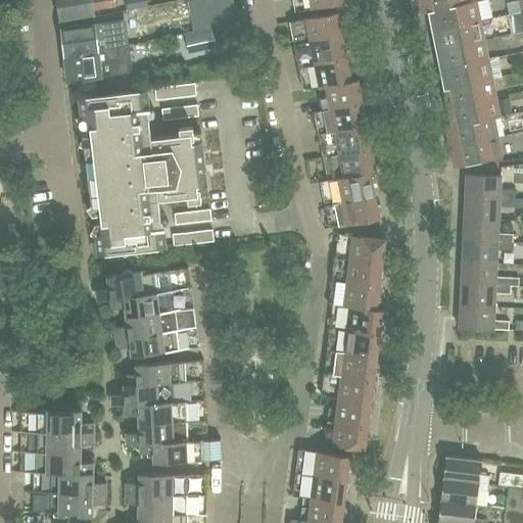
[(115,6),(113,0),(57,0),(60,18),(93,13),(93,10),(115,6)]
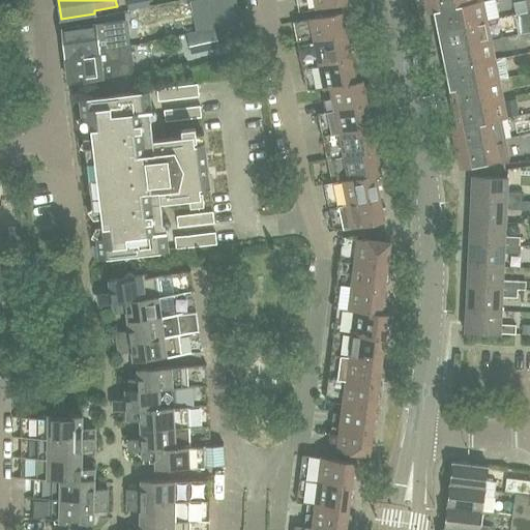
[(150,6),(148,0),(126,0),(129,10),(150,6)]
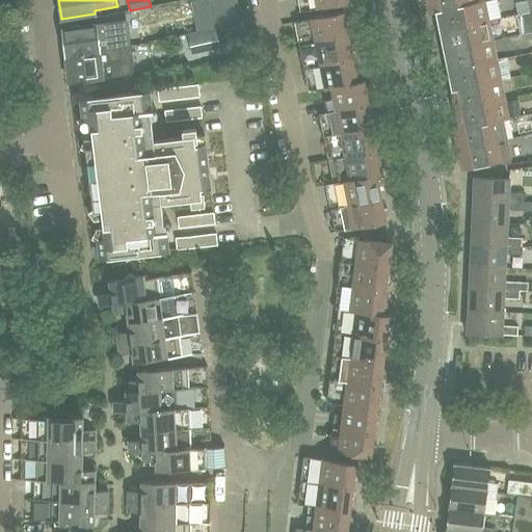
[(350,2),(349,0),(315,0),(317,9),(342,4),(350,2)]
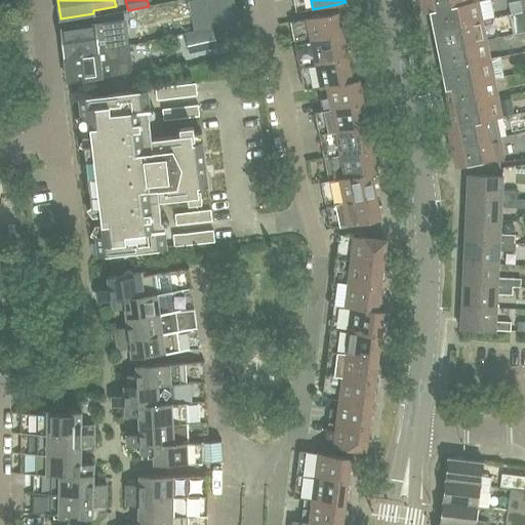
[(471,1),(470,0),(420,0),(423,13),(429,12),(429,11),(471,2),(471,1)]
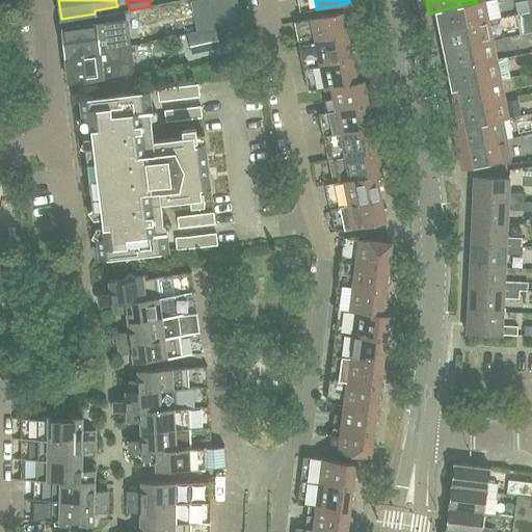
[(489,3),(486,3),(484,2),(484,3),(483,0),(477,1),(477,2),(434,11),(434,12),(439,31),(487,21),(488,21),(490,20),(493,17),(495,14),(494,9),(493,6),(489,3)]
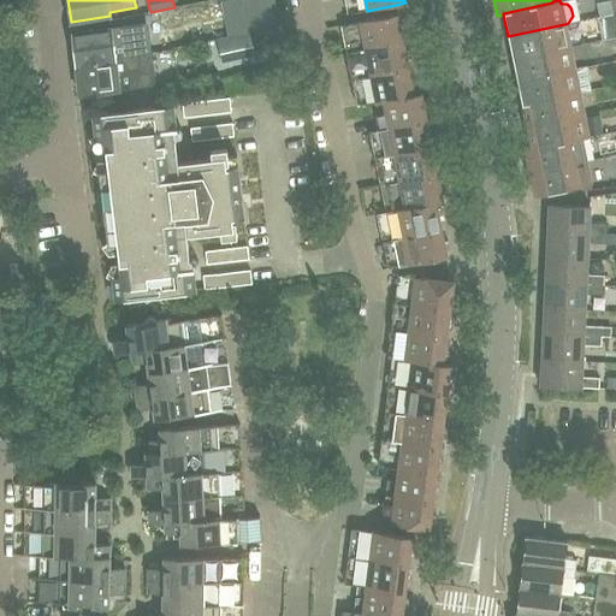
[(397,13),(359,22),(365,49),(403,41),(397,13)]
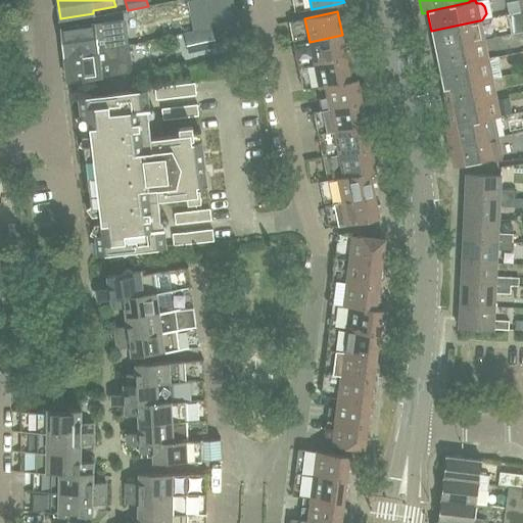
[(483,40),(479,20),(431,31),(435,50),(483,40)]
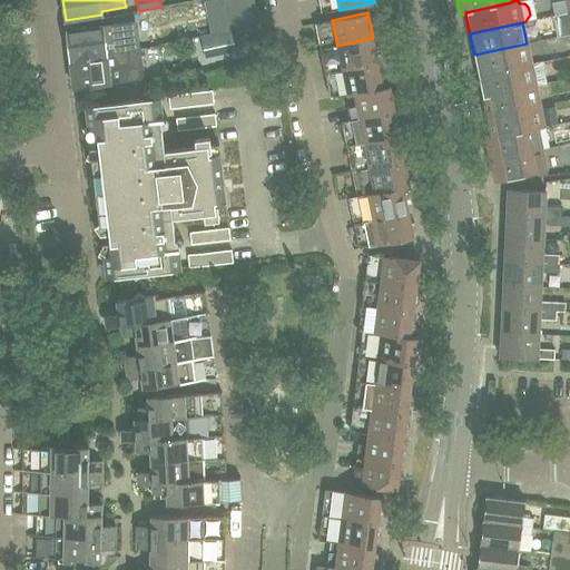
[(68,31),(70,46),(71,59),(107,55),(104,26),(68,31)]
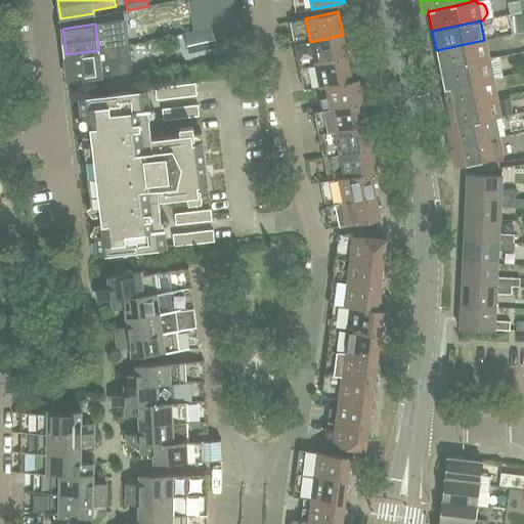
[(218,50),(213,28),(184,33),(189,56),(218,50)]
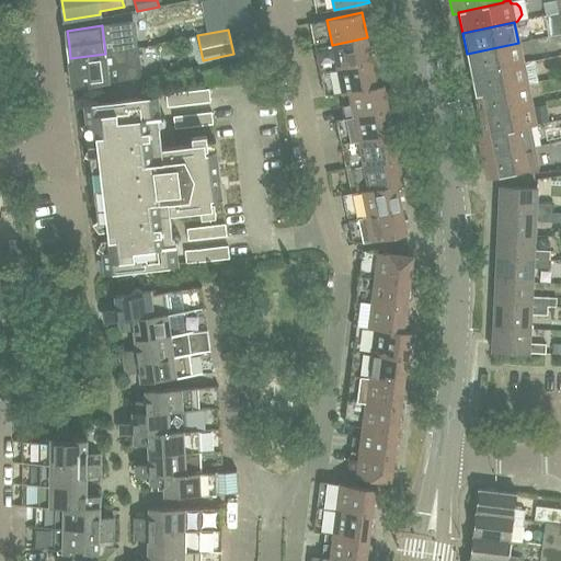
[(373,63),(369,45),(367,37),(332,45),(338,69),(373,63)]
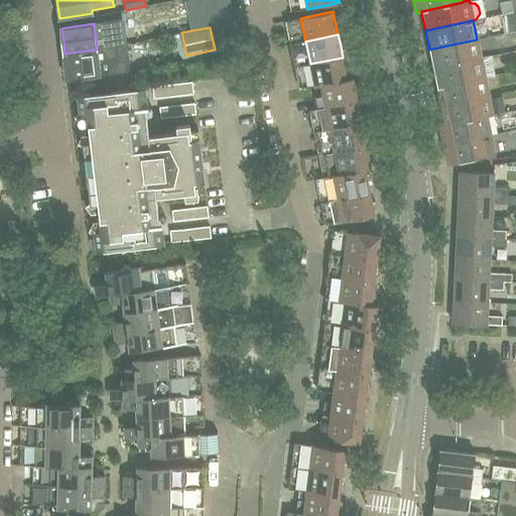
[(481,58),(481,56),(477,39),(429,49),(433,69),(481,58)]
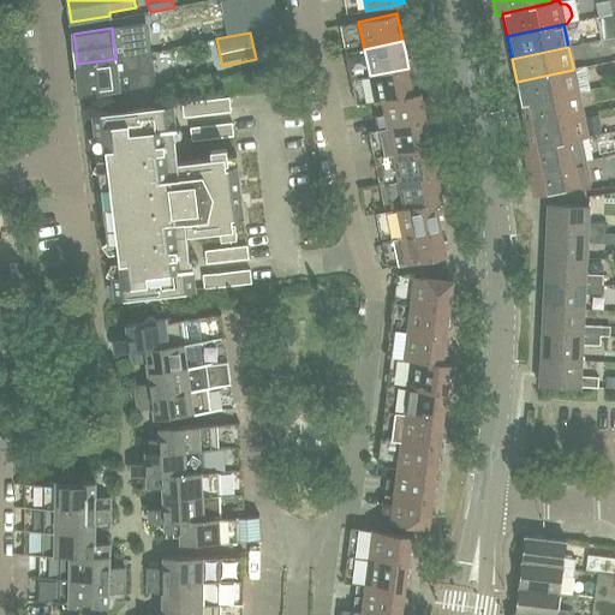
[(139,73),(137,54),(125,57),(115,59),(77,64),(76,64),(81,96),(119,91),(129,90),(126,76),(139,73)]
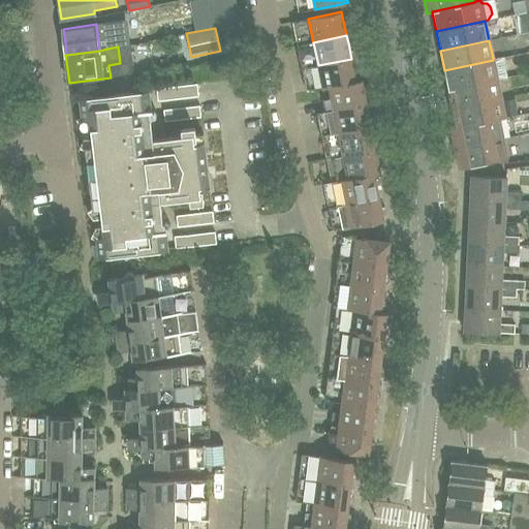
[(123,65),(141,61),(137,47),(120,52),(123,65)]
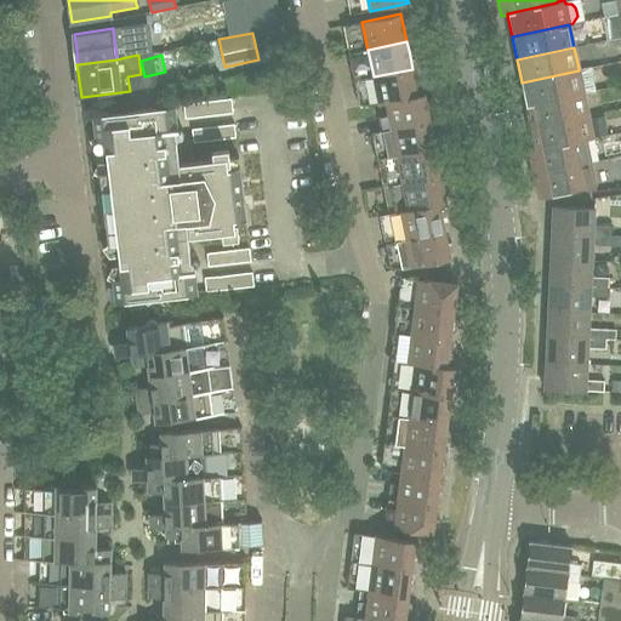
[(593,66),(590,67),(579,68),(579,70),(522,83),(527,104),(584,93),(584,92),(594,90),(598,90),(593,66)]
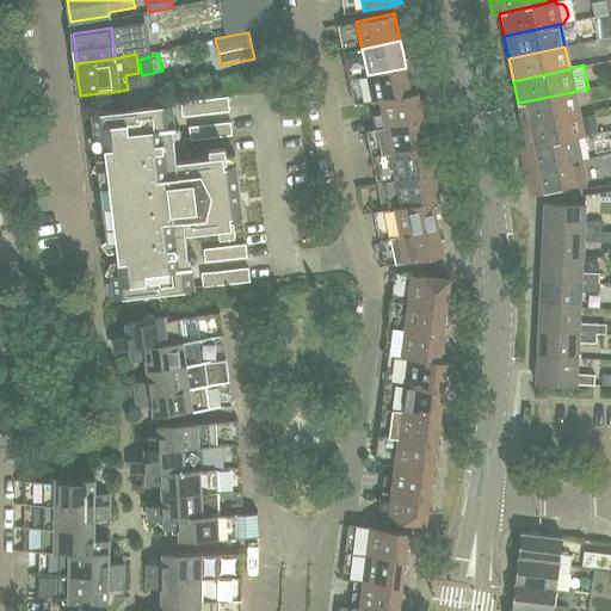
[(411,93),(406,68),(368,75),(374,103),(381,102),(381,100),(411,94),(411,93)]
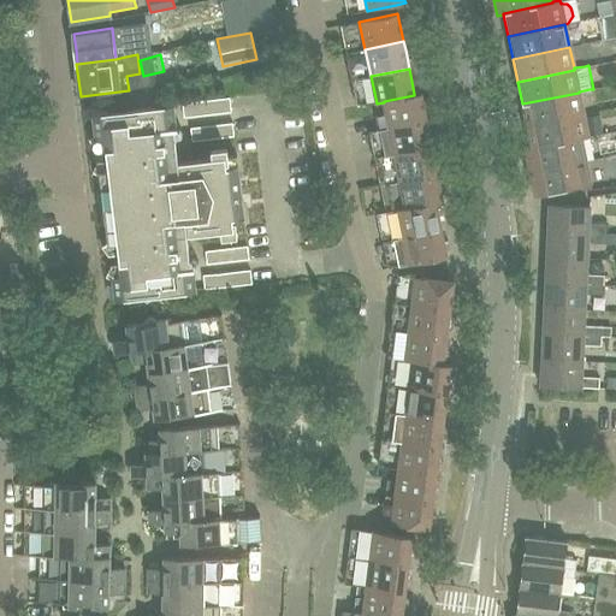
[(427,120),(421,93),(414,94),(414,95),(384,101),(384,102),(389,128),(427,120)]
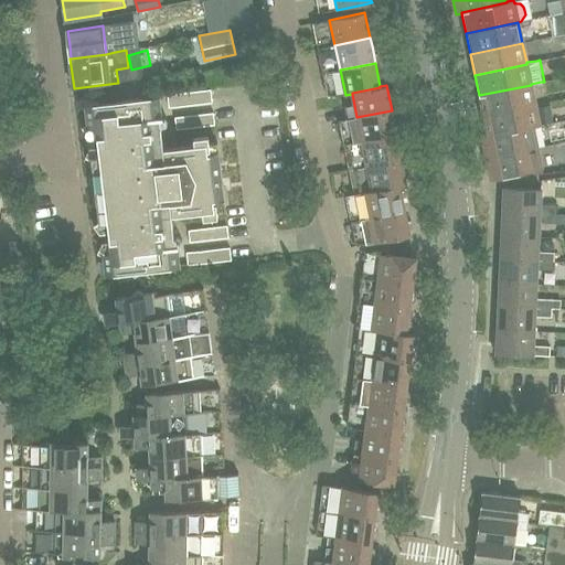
[(483,116),(535,105),(531,85),(479,95),(483,116)]
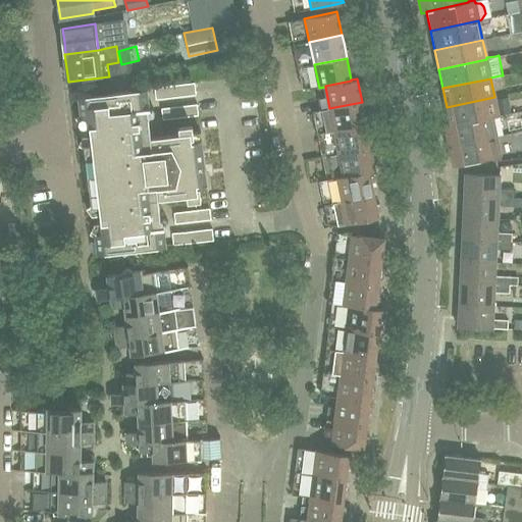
[(195,84),(155,89),(156,100),(196,96),(195,84)]
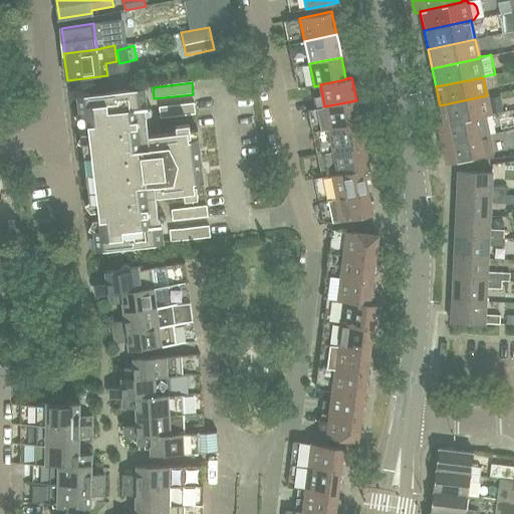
[(204,170),(201,150),(200,150),(198,130),(149,136),(147,115),(149,115),(150,115),(151,115),(151,114),(152,114),(152,113),(153,113),(153,112),(153,111),(153,110),(152,109),(152,108),(151,108),(151,107),(150,107),(149,107),(148,105),(147,105),(145,88),(145,87),(138,88),(124,90),(77,95),(80,116),(87,115),(90,142),(83,143),(87,174),(94,173),(96,190),(89,191),(90,205),(98,204),(101,230),(93,231),(96,251),(144,245),(156,244),(164,243),(164,242),(162,225),(163,225),(162,223),(163,223),(164,223),(164,222),(165,222),(165,221),(166,221),(166,220),(166,219),(166,218),(165,217),(165,216),(164,216),(163,215),(162,215),(161,215),(159,216),(156,196),(205,190),(203,170),(204,170)]
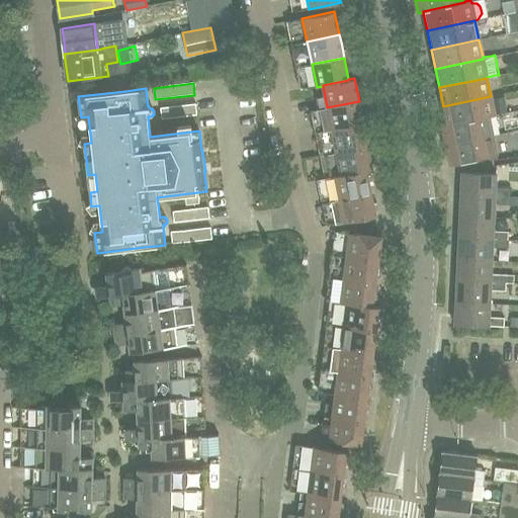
[(495,115),(491,96),(443,106),(447,124),(489,116),(489,117),(495,115)]
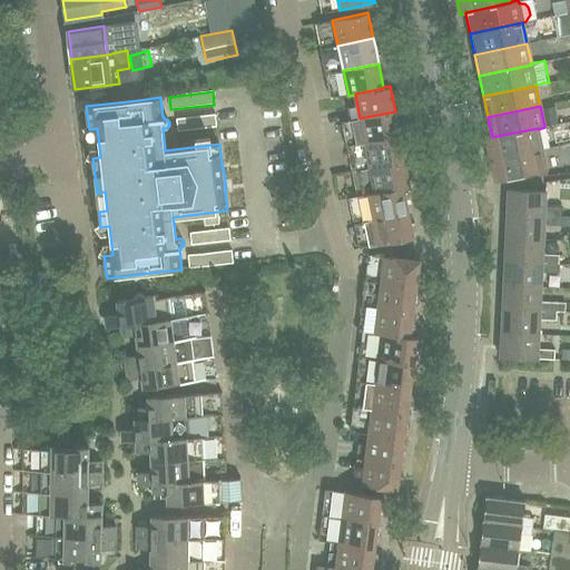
[(401,136),(395,111),(360,118),(365,144),(401,136)]
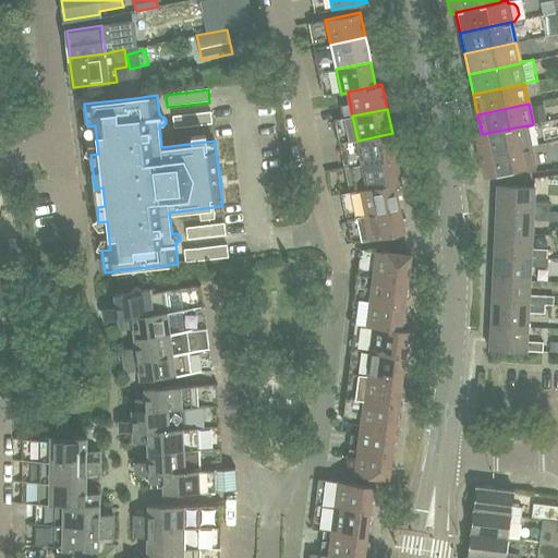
[(213,123),(211,112),(173,117),(174,129),(213,123)]
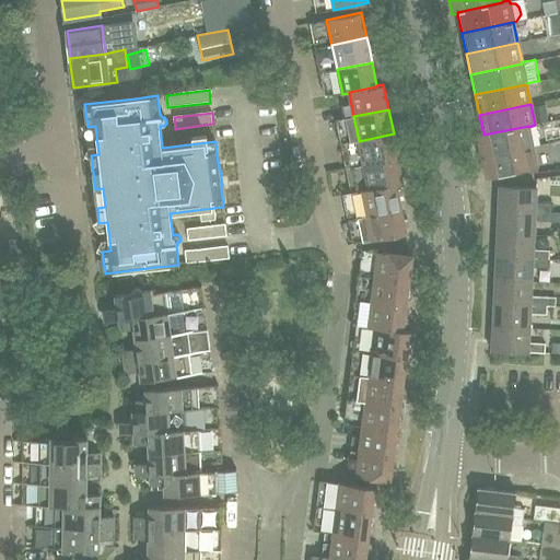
[(533,147),(528,127),(528,126),(483,135),(477,136),(481,156),(533,147)]
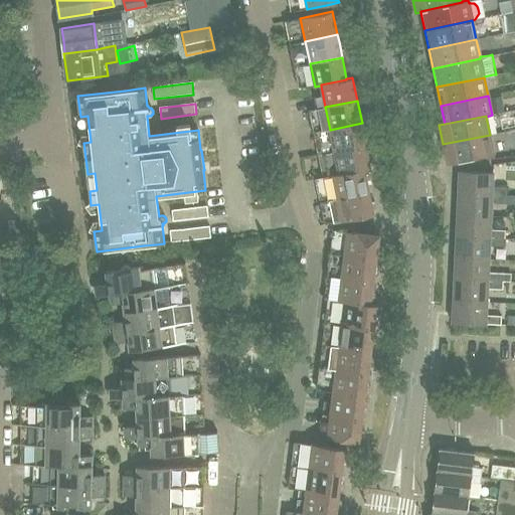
[(366,146),(362,123),(330,130),(335,152),(366,146)]
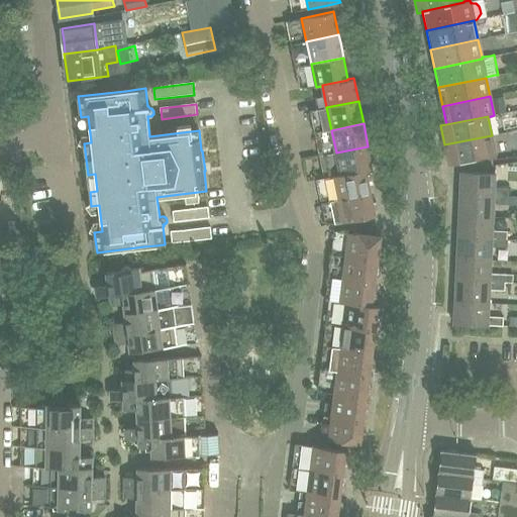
[(496,154),(492,135),(444,144),(448,165),(496,154)]
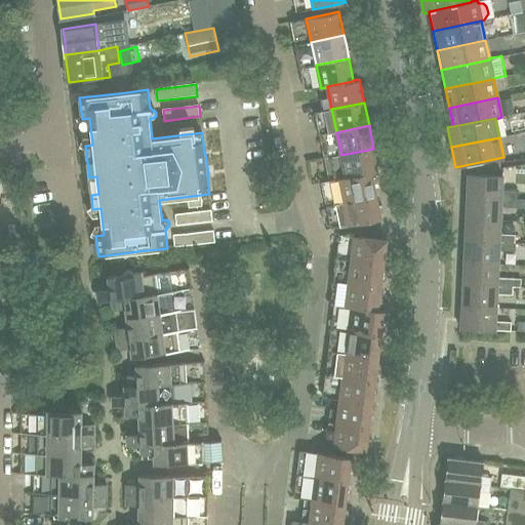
[(378,172),(373,149),(341,155),(346,176),(346,177),(372,172),(372,173),(378,172)]
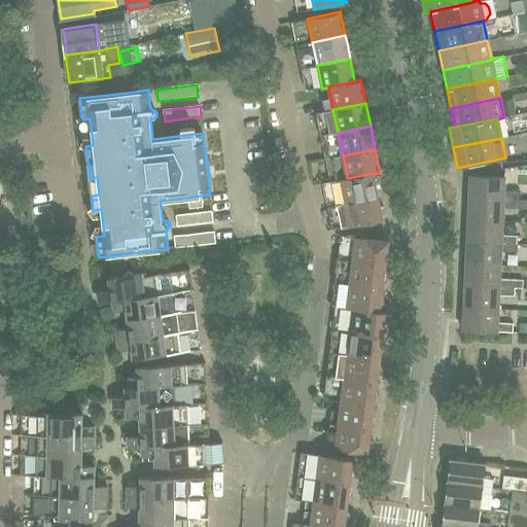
[(378,196),(374,174),(374,173),(347,178),(347,177),(340,179),(345,203),(378,196)]
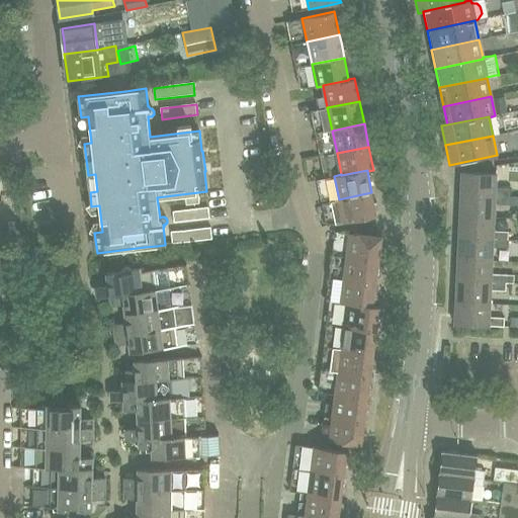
[(497,188),(497,174),(461,173),(460,194),(511,197),(511,188),(497,188)]
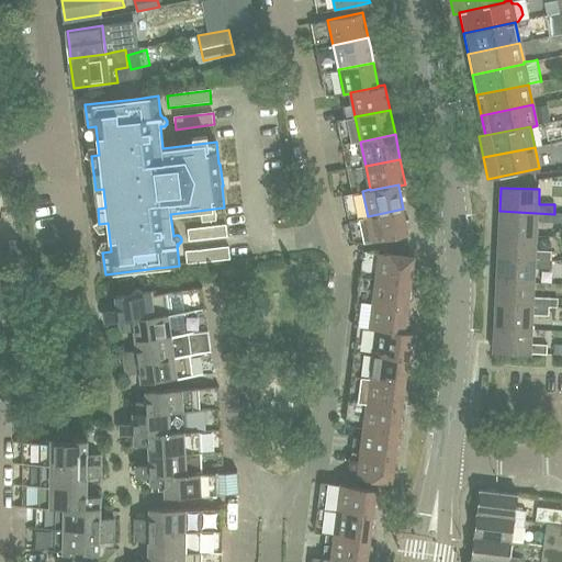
[(408,234),(403,209),(368,216),(373,242),(406,235),(408,234)]
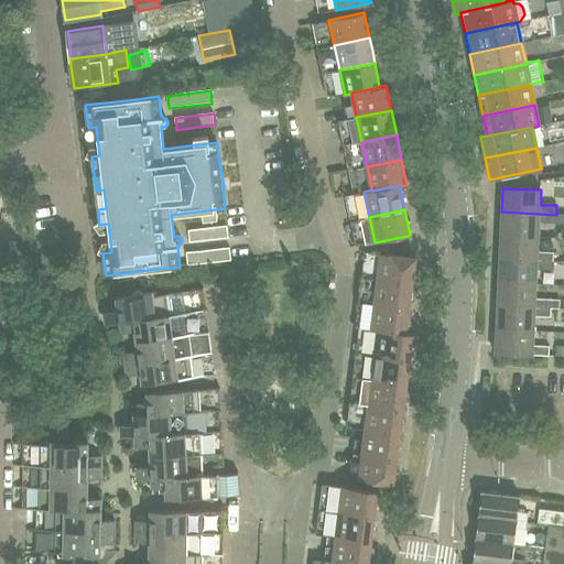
[(539,237),(540,223),(555,224),(556,215),(501,212),(500,236),(539,237)]
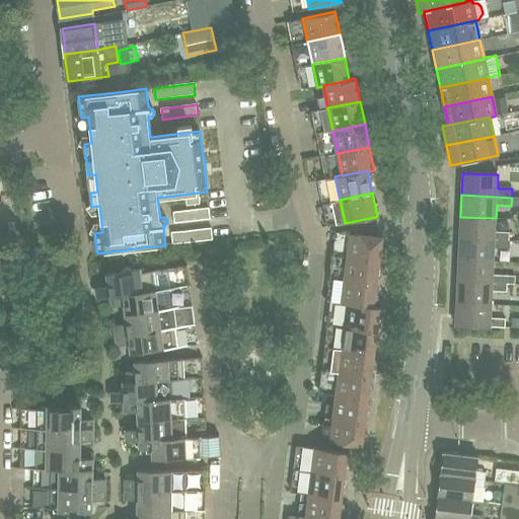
[(210,219),(209,208),(173,212),(174,223),(210,219)]
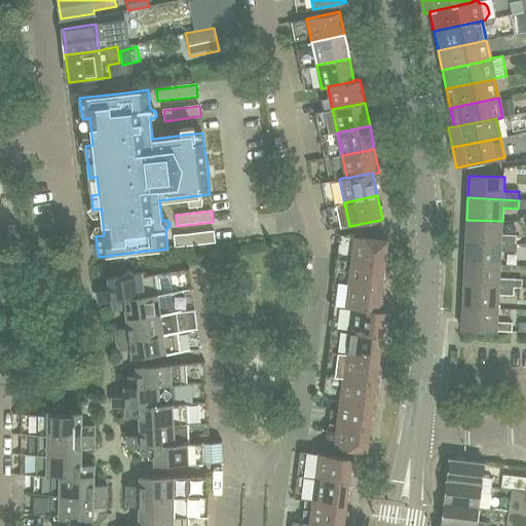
[(516,243),(517,235),(502,234),(502,221),(466,220),(465,241),(516,243)]
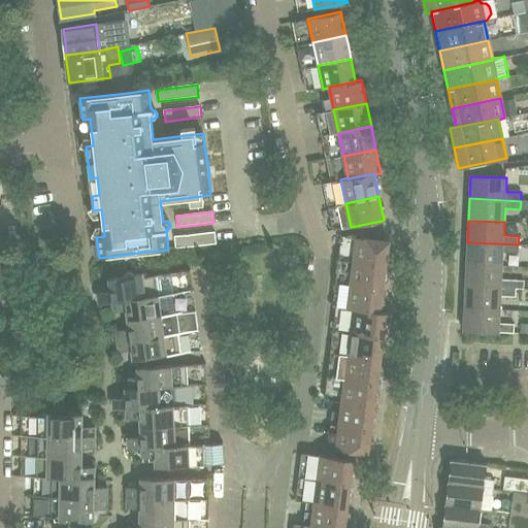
[(217,243),(215,232),(174,236),(175,249),(217,243)]
